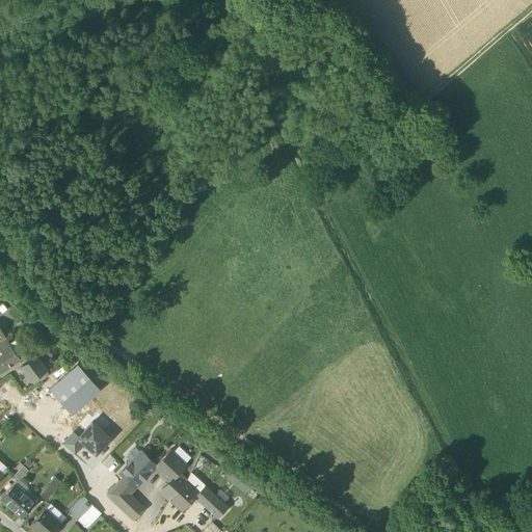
[(0,339),(0,346),(1,349),(9,344),(8,343),(5,337),(0,339)]
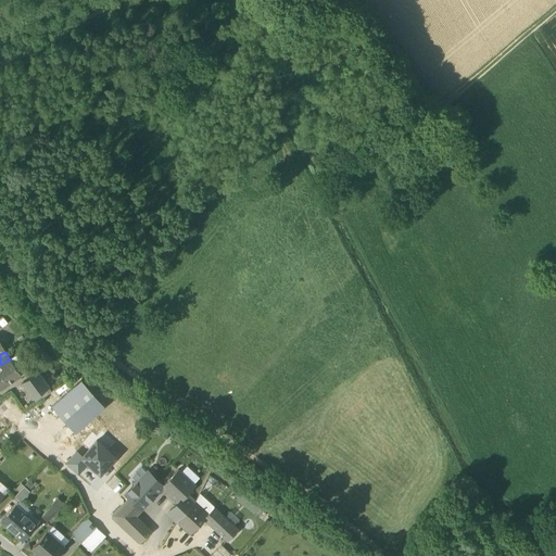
[(15,354),(9,358),(10,359),(20,371),(25,367),(15,354)]
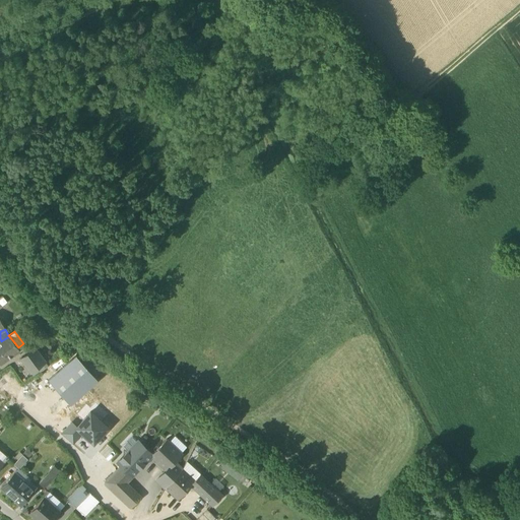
[(0,342),(0,363),(1,365),(19,350),(18,347),(9,336),(1,341),(0,342)]
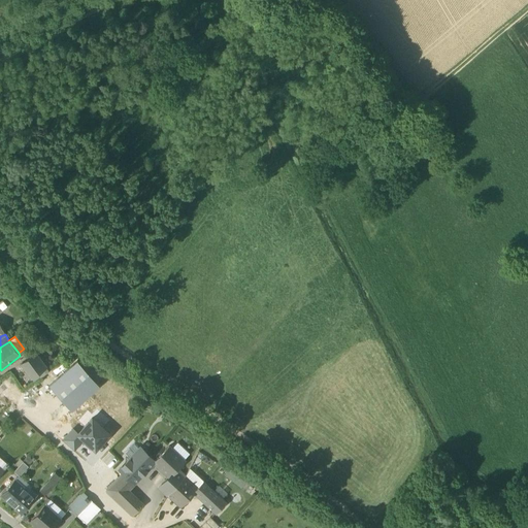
[(22,364),(31,377),(45,367),(36,354),(22,364)]
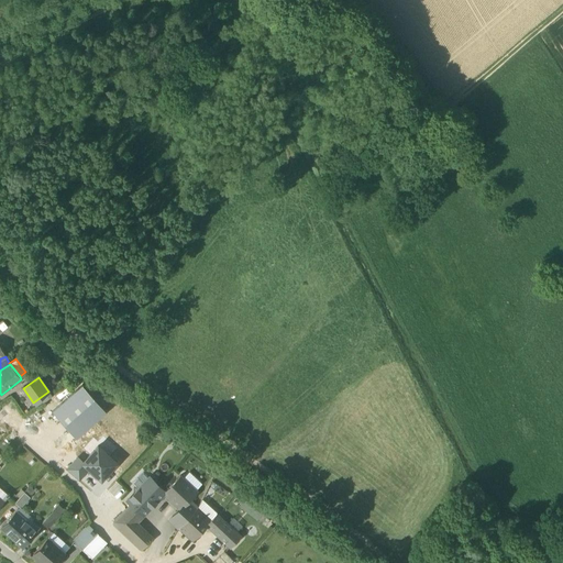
[(81,384),(52,411),(76,439),(107,412),(81,384)]
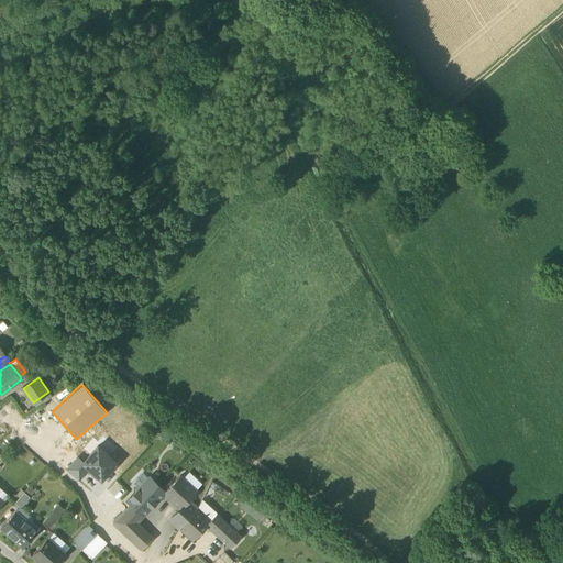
[(52,396),(48,392),(33,403),(35,406),(43,401),(43,403),(52,396)]
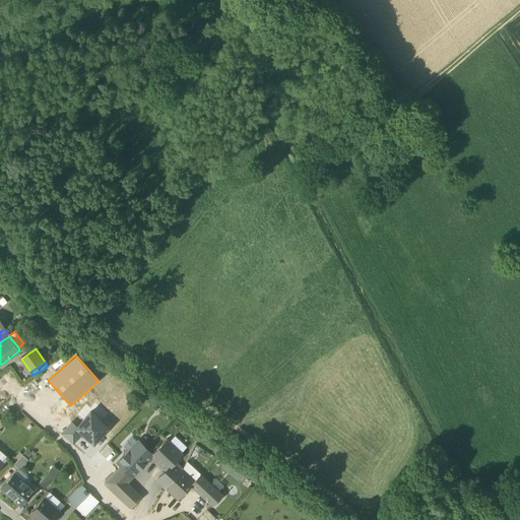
[(108,428),(90,411),(76,428),(82,433),(90,440),(93,443),(108,428)]
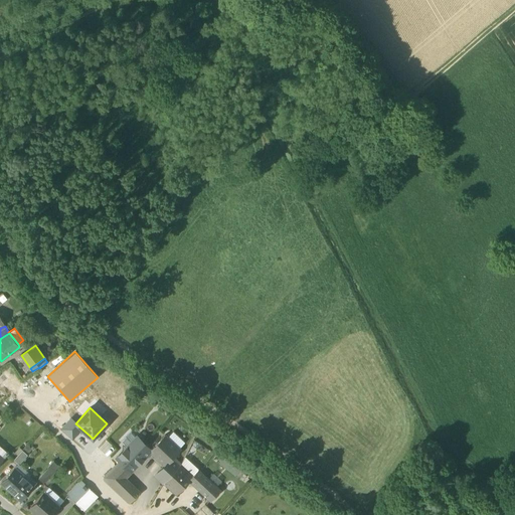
[(70,418),(61,428),(72,440),(79,431),(81,428),(75,423),(70,418)]
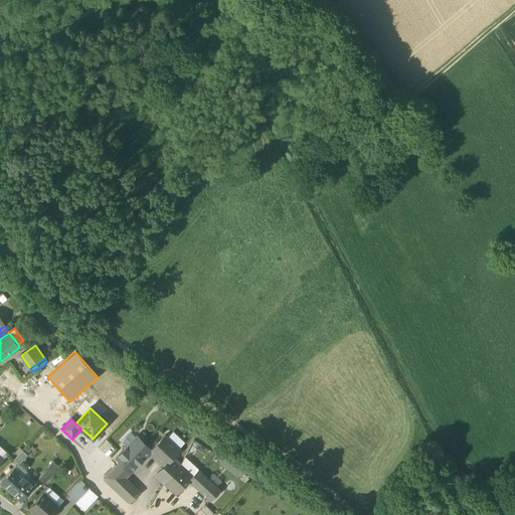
[(79,431),(88,438),(90,436),(81,428),(79,431)]
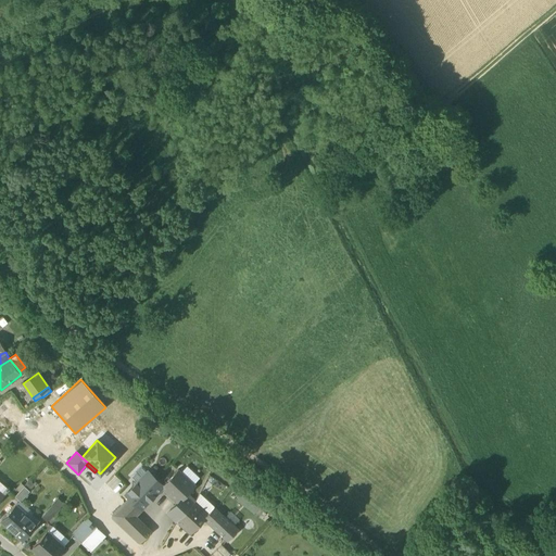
[(187,466),(180,472),(193,484),(199,478),(187,466)]
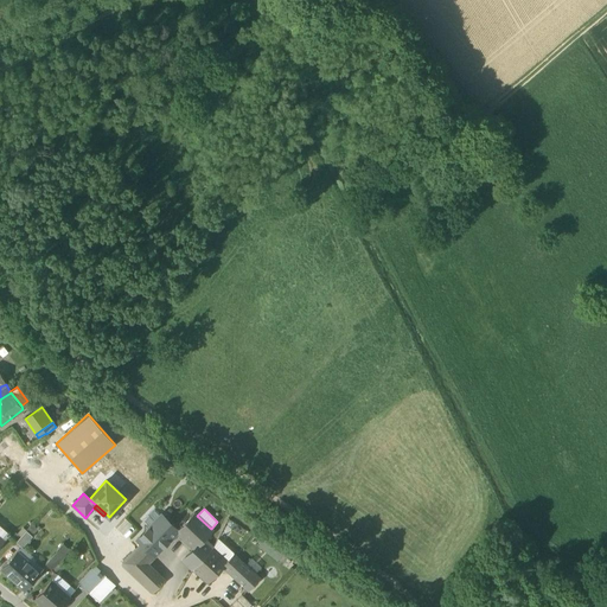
[(192,570),(192,569),(213,548),(204,540),(212,530),(211,529),(197,516),(195,512),(178,530),(176,532),(177,532),(193,549),(181,561),(192,570)]
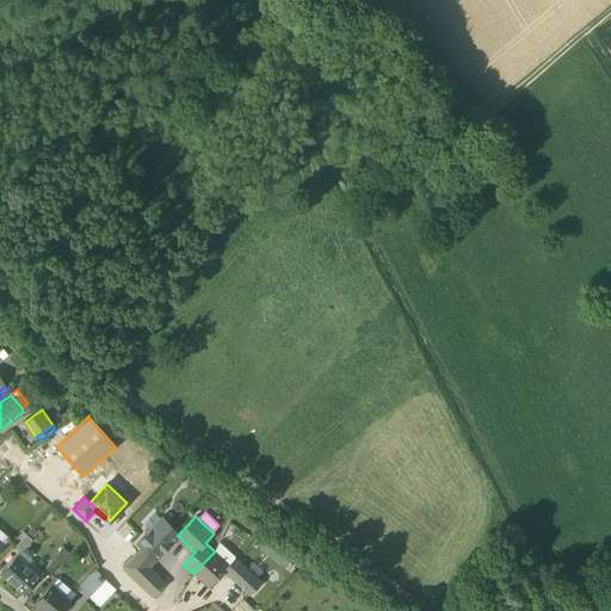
[(155,560),(176,538),(172,536),(177,531),(162,518),(137,543),(142,548),(155,560)]
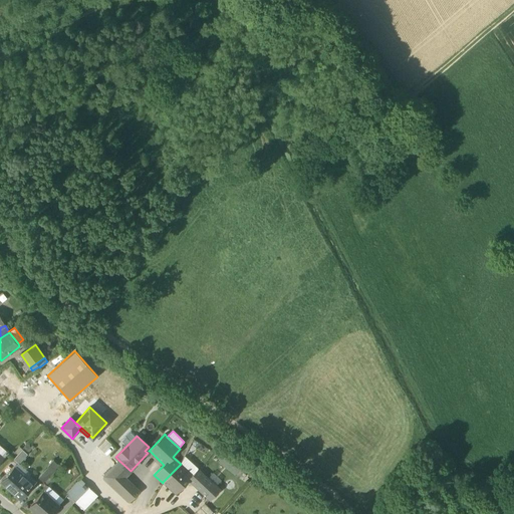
[(0,444),(0,455),(3,458),(8,452),(0,444)]
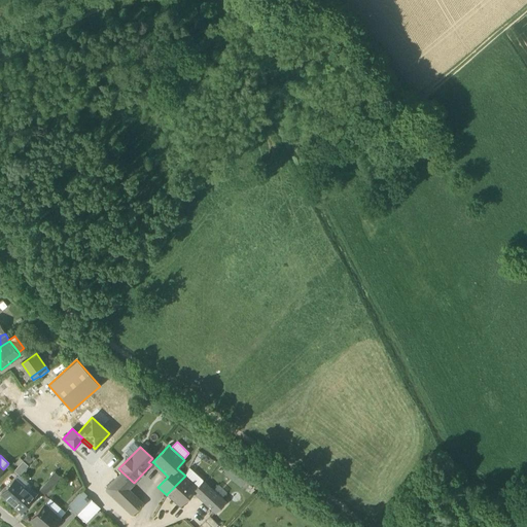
[(19,476),(28,465),(23,461),(13,471),(19,476)]
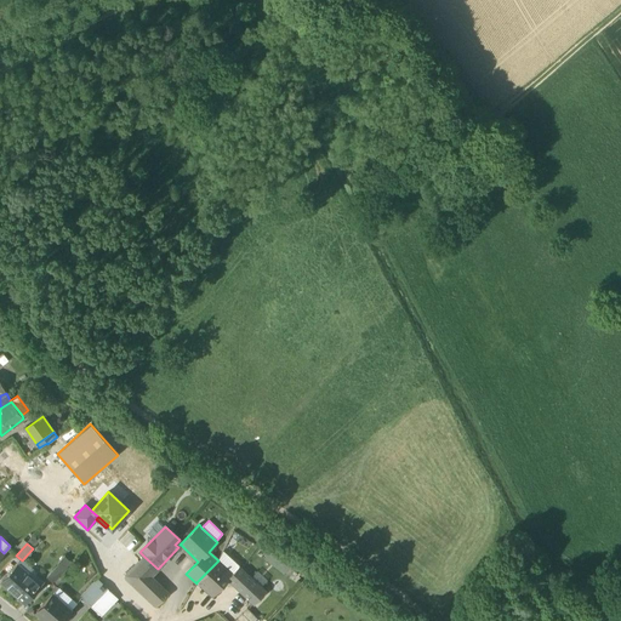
[(222,552),(218,560),(232,574),(238,568),(238,567),(222,552)]
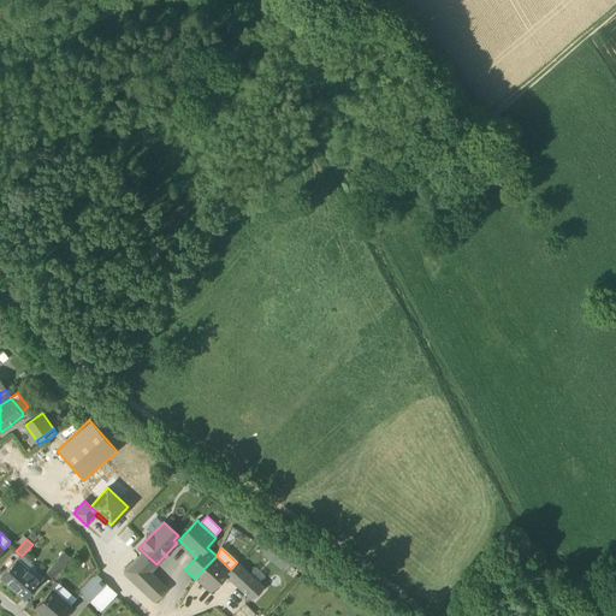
[(261,556),(282,569),(286,563),(266,549),(261,556)]
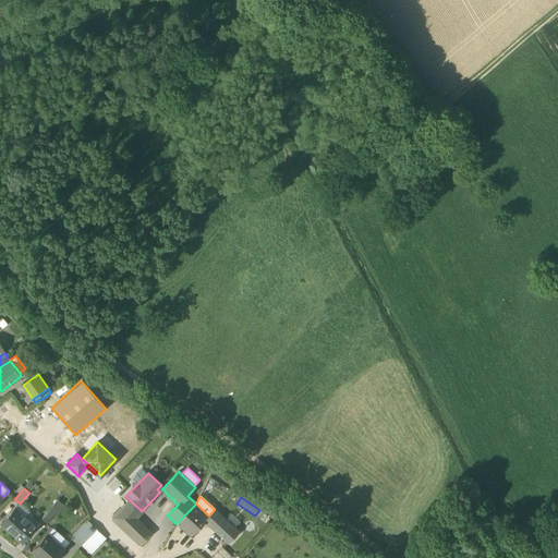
[(58,500),(50,508),(57,513),(63,506),(58,500)]
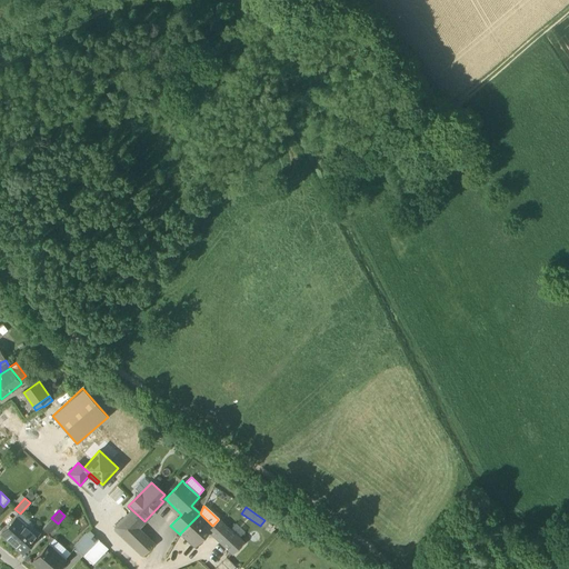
[(137,529),(145,521),(132,510),(115,528),(143,556),(153,545),(137,529)]
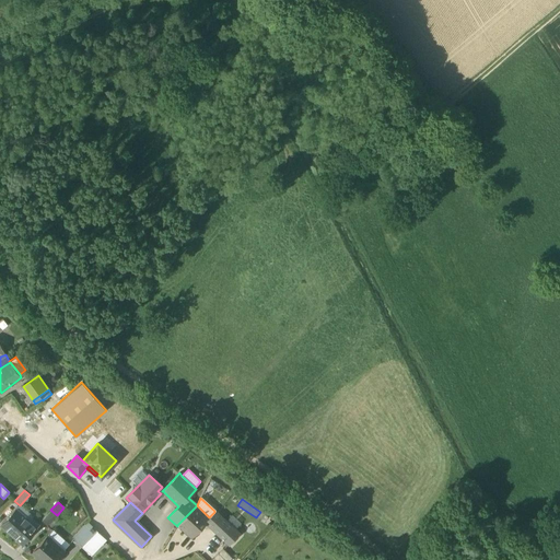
[(20,505),(15,509),(30,522),(32,518),(33,517),(20,505)]
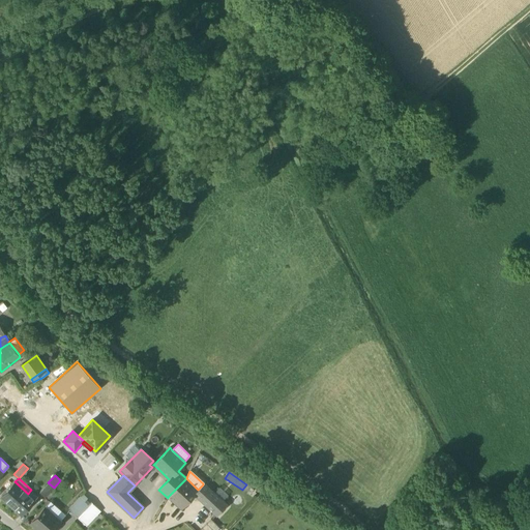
[(194,494),(198,490),(186,478),(168,497),(181,509),(195,495),(194,494)]
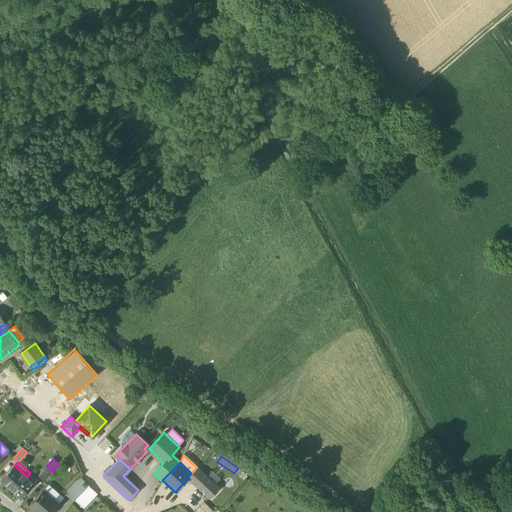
[(1,480),(20,497),(36,480),(29,474),(27,477),(14,465),(1,480)]
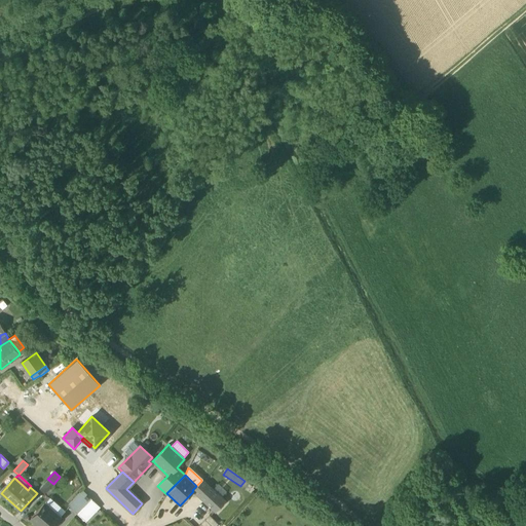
[(43,494),(53,484),(47,479),(38,489),(43,494)]
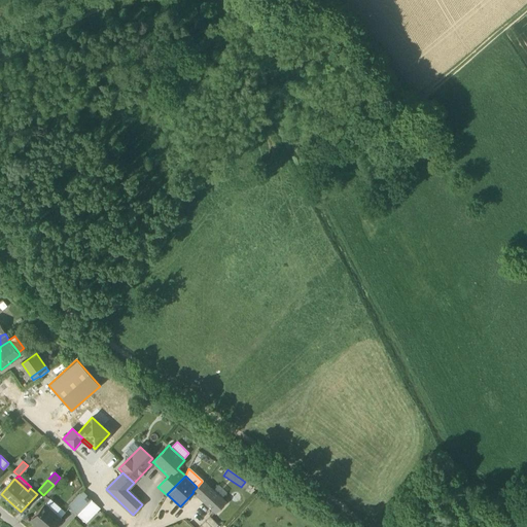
[(212,490),(202,482),(197,487),(192,491),(194,492),(216,513),(225,503),(220,498),(212,490)]
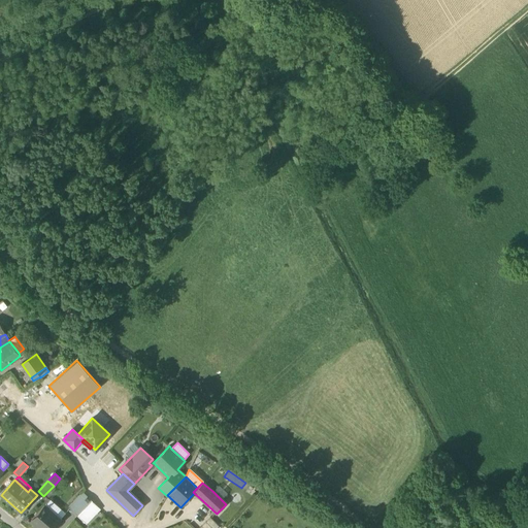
[(219,485),(212,491),(221,499),(227,493),(219,485)]
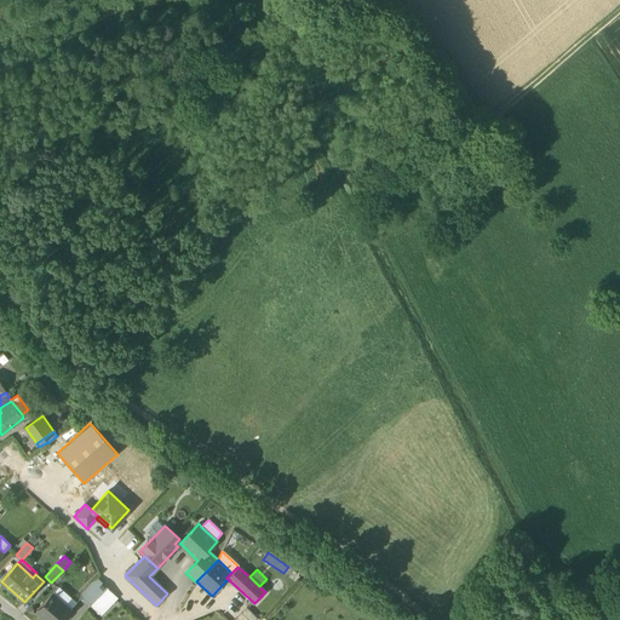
[(80,596),(85,601),(102,584),(96,579),(80,596)]
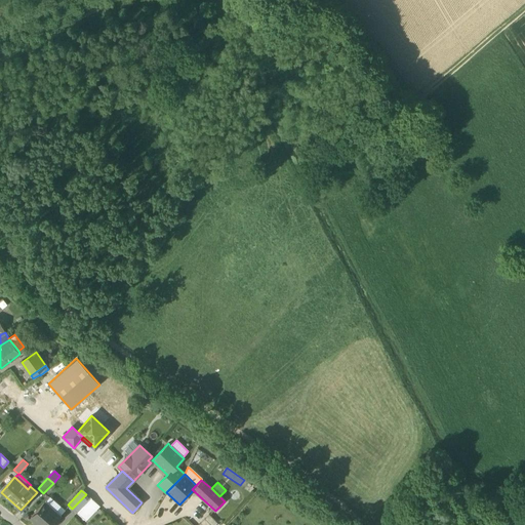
[(77,513),(85,521),(99,507),(90,498),(86,494),(72,509),(77,513)]
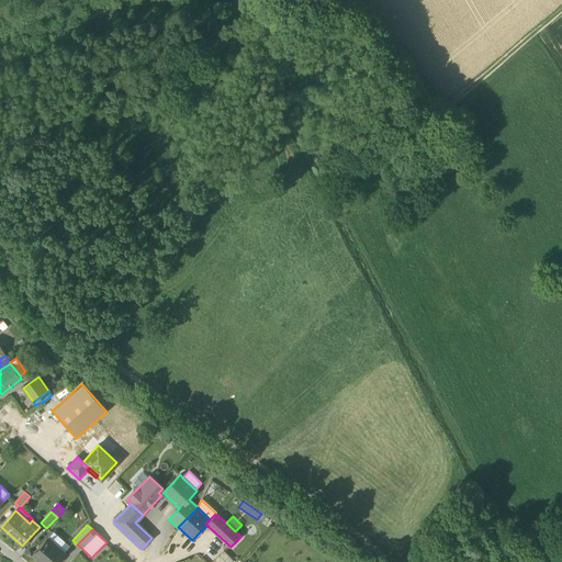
[(54,531),(47,538),(64,553),(69,546),(54,531)]
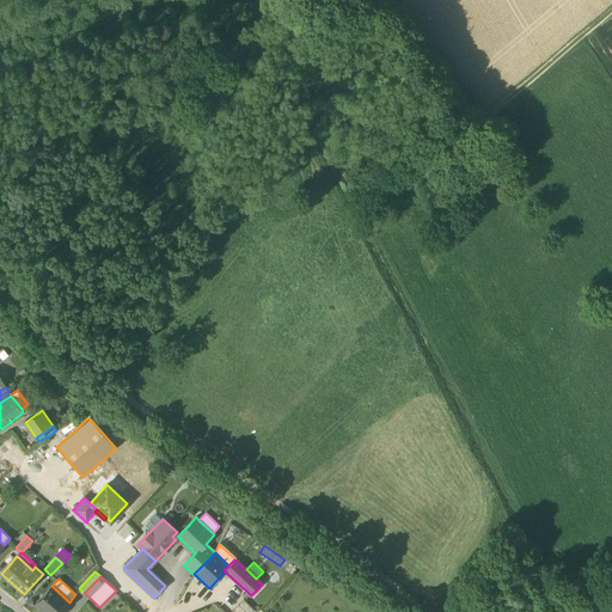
[(44,611),(46,611),(60,611),(69,603),(51,586),(36,605),(44,611)]
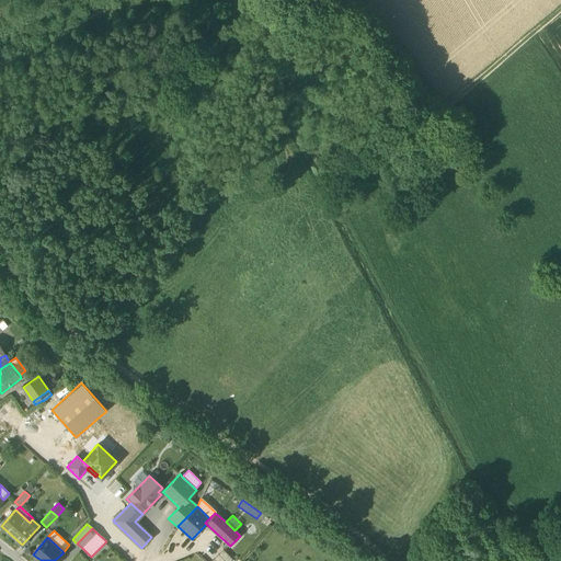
[(215,560),(231,560),(232,560),(224,551),(215,560)]
